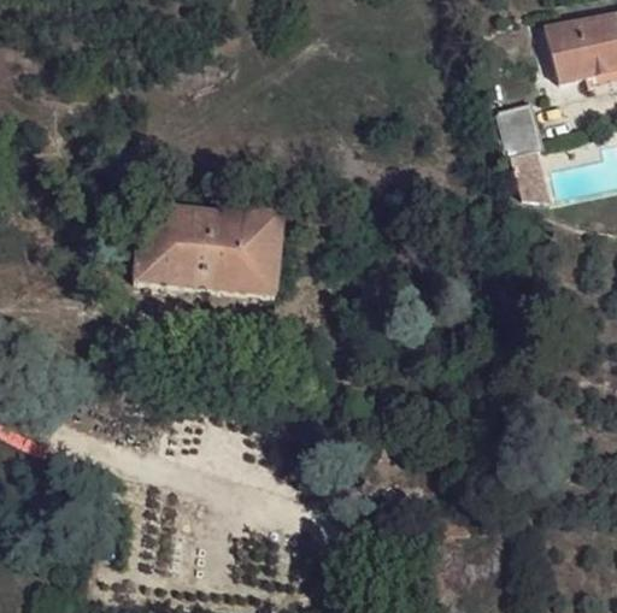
[(616,12),(544,29),(559,84),(616,69),(616,12)]
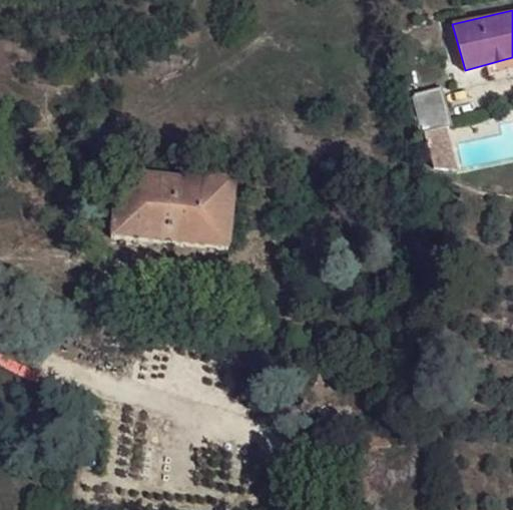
[(414,93),(434,167),(457,169),(445,124),(451,122),(441,86),(414,93)]
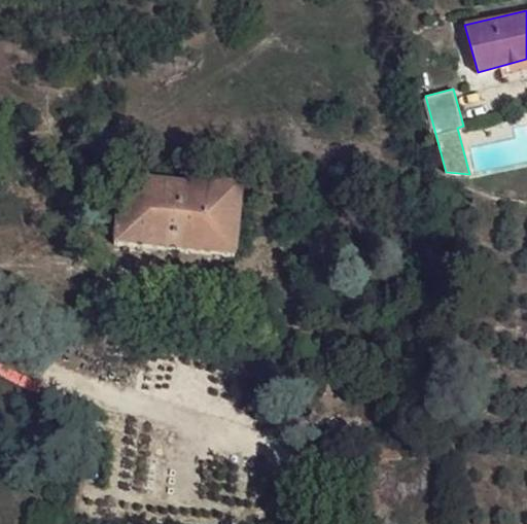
[(119,176),(114,241),(235,253),(240,179),(207,177),(207,184),(119,176)]
